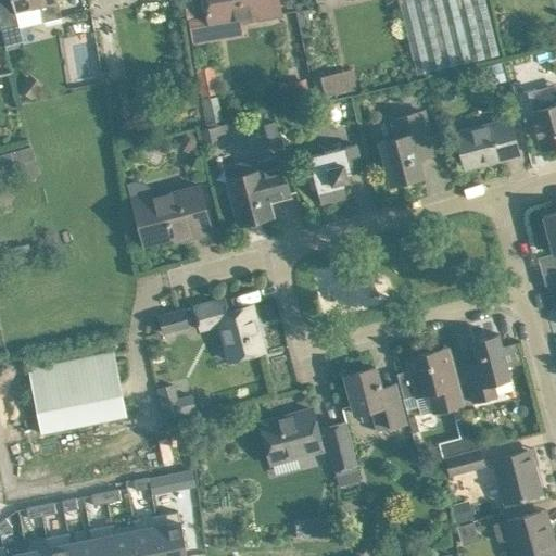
[(0,0),(0,25),(1,30),(20,26),(16,13),(40,7),(43,21),(45,23),(62,19),(57,0),(0,0)]
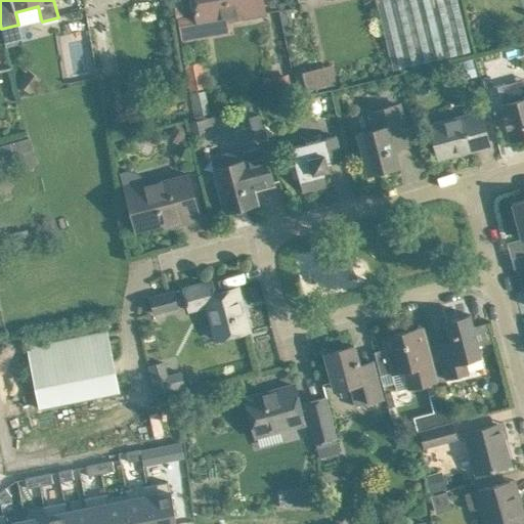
[(193,0),(198,18),(177,23),(181,40),(201,36),(198,23),(232,16),(233,22),(265,15),(261,0),(193,0)]
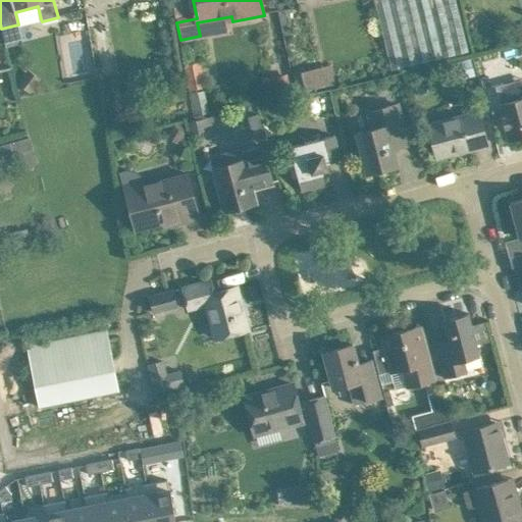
[(374,0),(393,69),(469,50),(456,0),(374,0)]
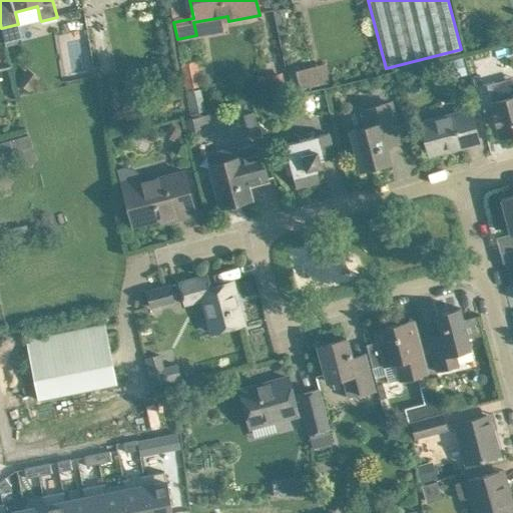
[(467,74),(462,57),(448,61),(452,78),(467,74)]
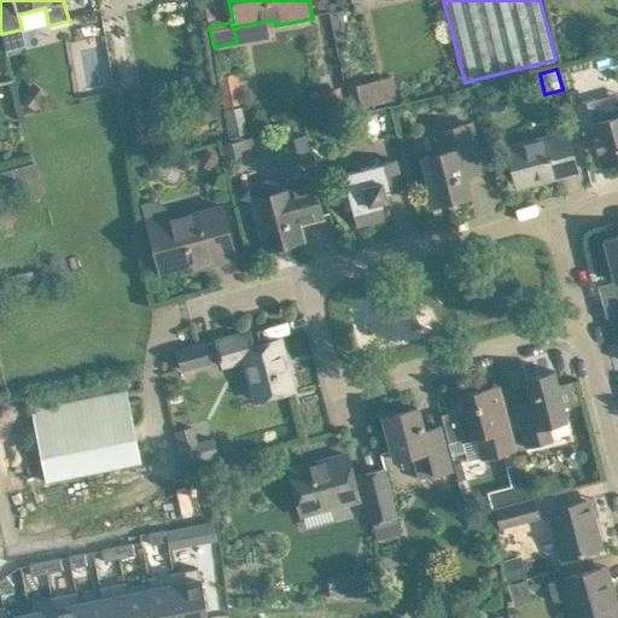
[(371,93),(407,93),(407,73),(371,71),(371,93)]
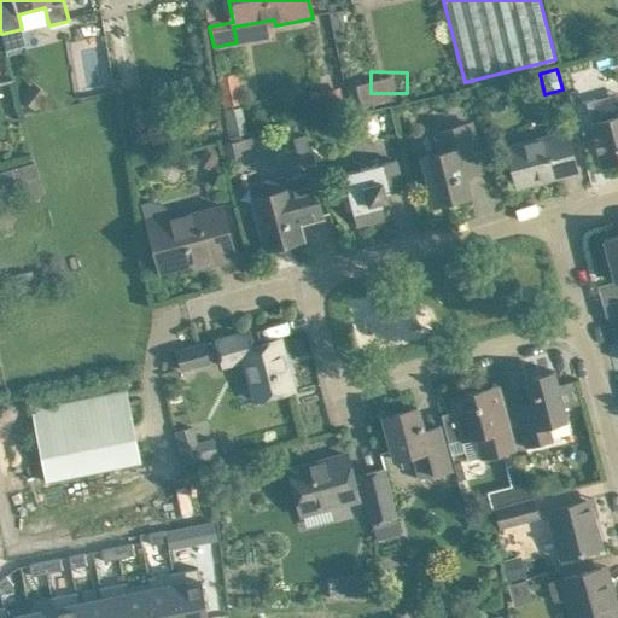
[(225,106),(244,103),(237,73),(219,77),(225,106)]
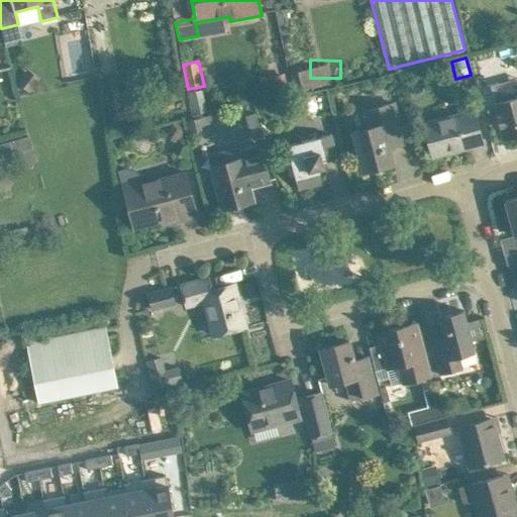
[(296,66),(281,67),(282,87),(297,86),(296,66)]
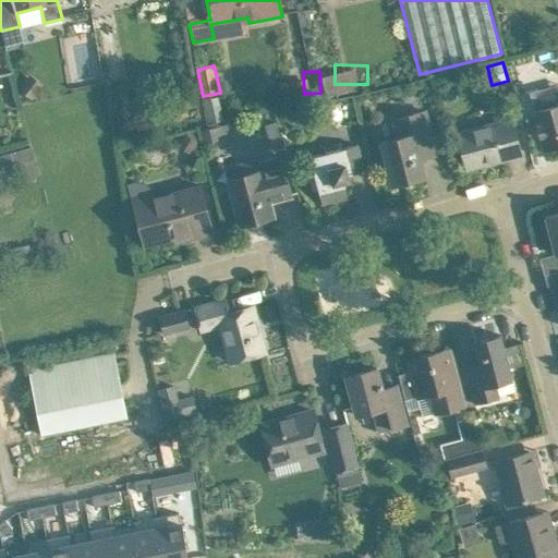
[(33,99),(40,88),(27,80),(20,91),(33,99)]
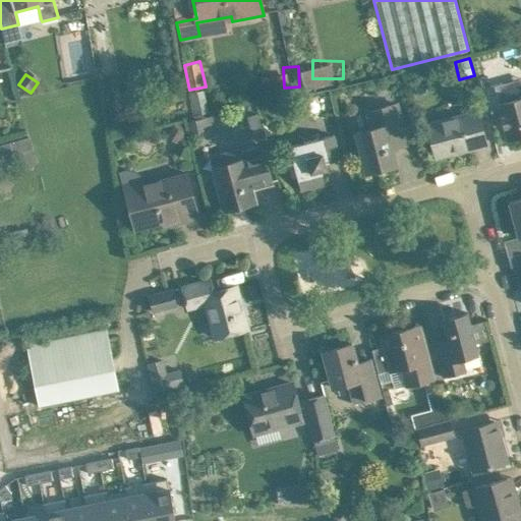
[(329,101),(343,94),(336,80),(323,87),(329,101)]
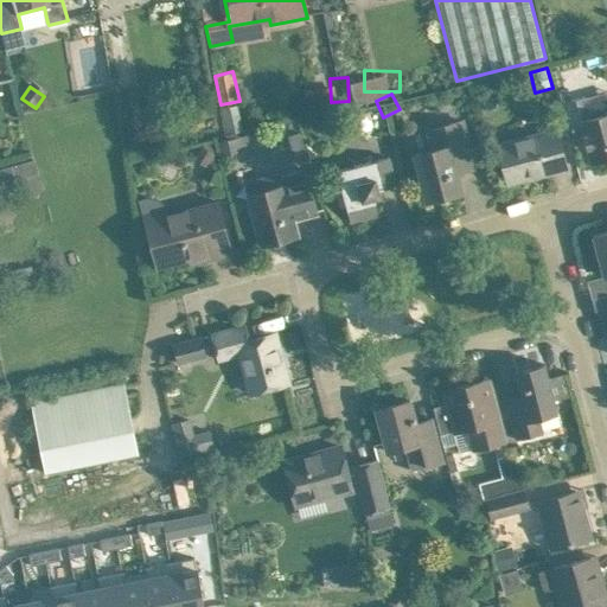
[(606,113),(582,120),(586,134),(583,135),(590,165),(606,159),(606,113)]
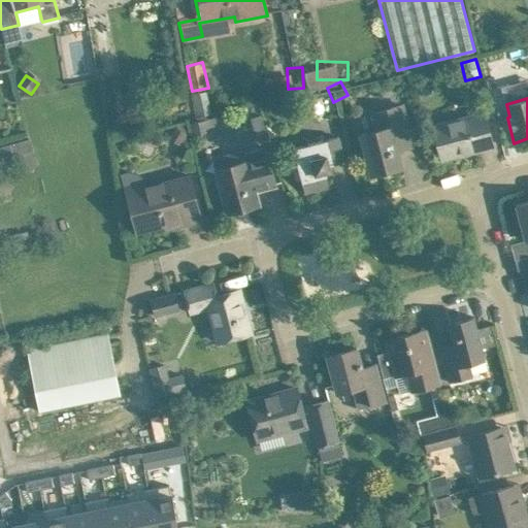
[(361,134),(366,155),(371,174),(401,166),(397,151),(413,146),(410,136),(405,117),(402,105),(372,112),(376,130),(361,134)]
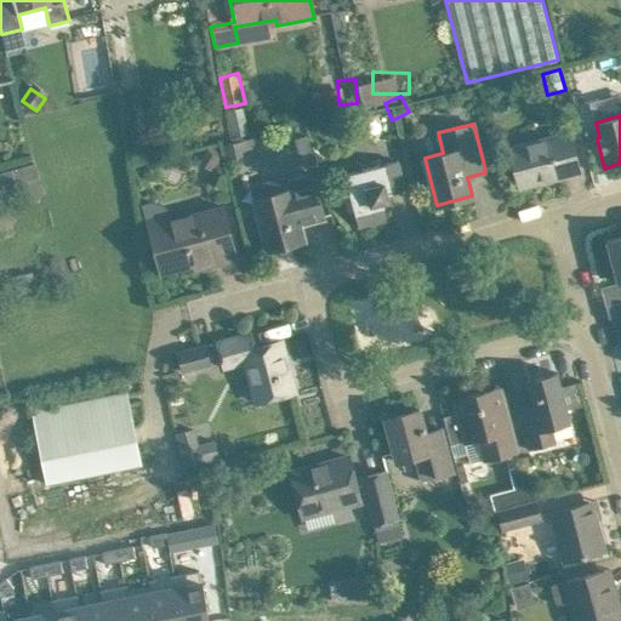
[(508,148),(513,165),(519,188),(580,172),(574,149),(570,132),(508,148)]
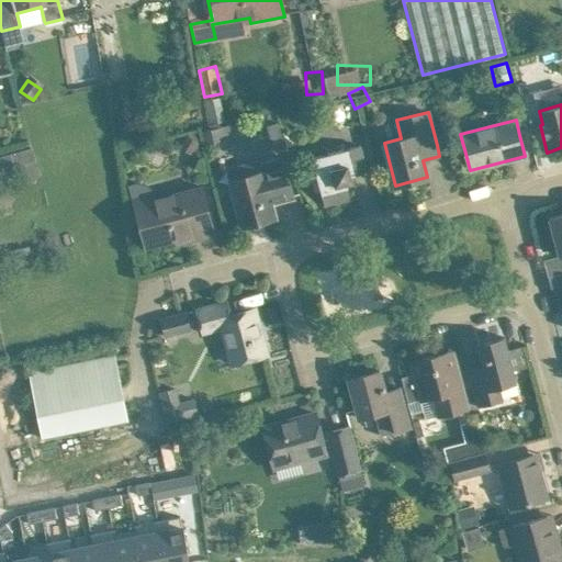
[(184,135),(178,147),(192,154),(198,142),(184,135)]
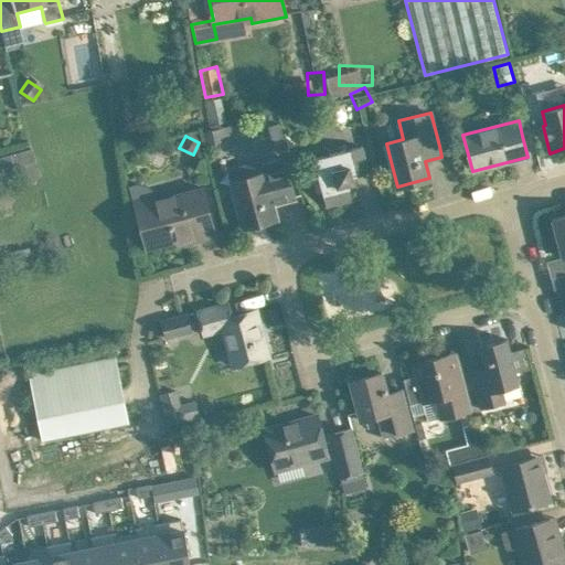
[(327,149),(328,155),(313,159),(318,173),(312,174),(317,192),(322,191),(327,205),(352,199),(348,183),(350,182),(352,178),(352,177),(368,172),(362,150),(361,146),(347,150),(345,145),(327,149)]
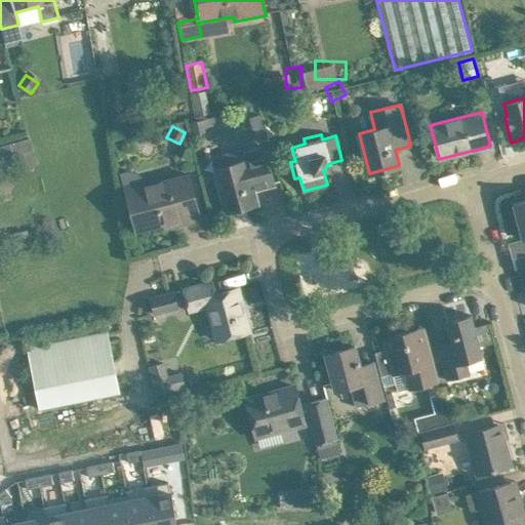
[(211,158),(214,169),(220,192),(226,211),(257,203),(252,187),(272,182),(273,186),(274,185),(264,147),(242,152),(241,150),(211,158)]
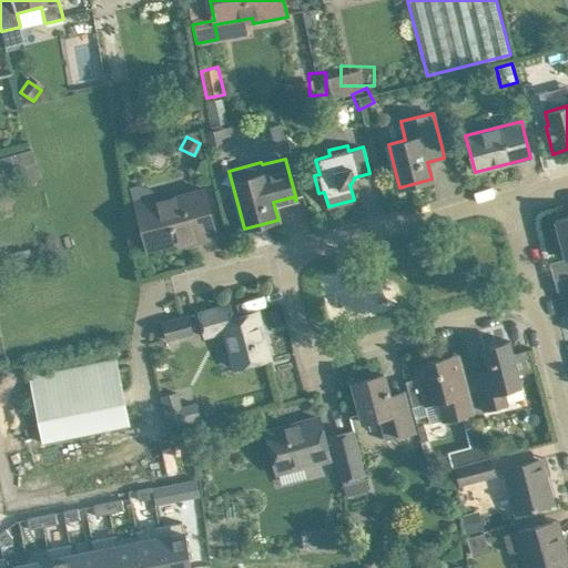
[(131,185),(137,206),(142,227),(148,250),(193,237),(195,243),(216,236),(211,215),(204,189),(155,202),(153,190),(151,189),(146,186),(141,185),(135,184),(131,185)]
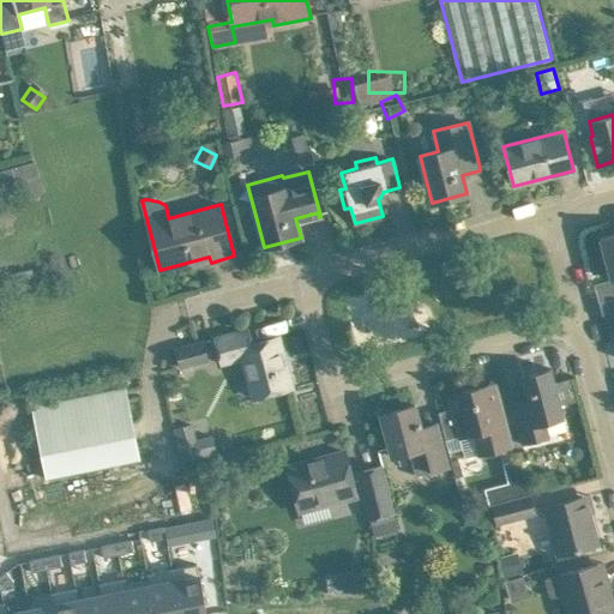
[(613,233),(600,238),(612,280),(613,278),(613,233)]
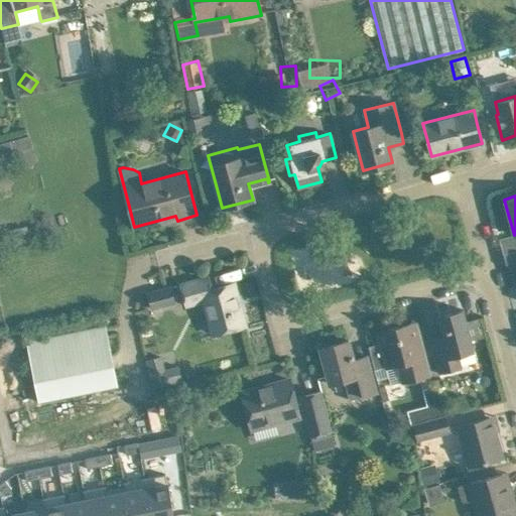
[(17,251),(13,229),(3,231),(7,252),(17,251)]
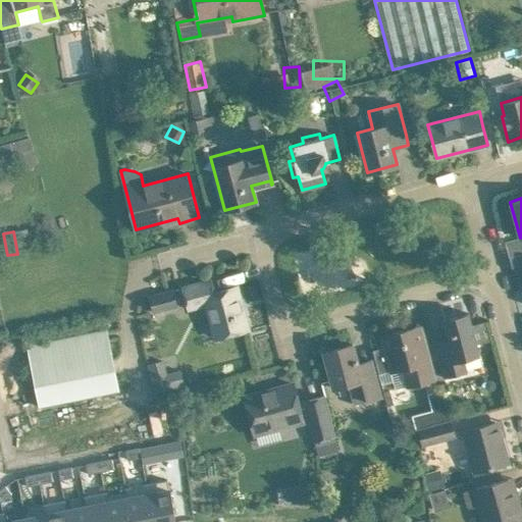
[(206,304),(214,338),(249,329),(244,312),(240,313),(233,289),(238,288),(237,285),(214,292),(211,280),(183,288),(189,309),(206,304)]
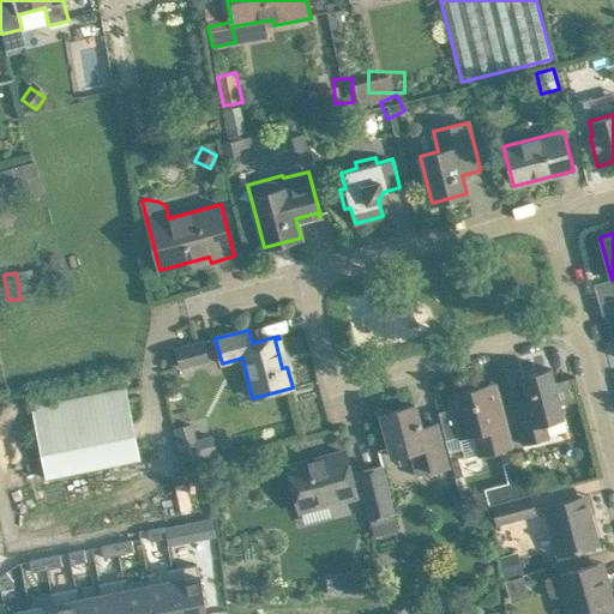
[(175,349),(181,369),(209,361),(204,341),(175,349)]
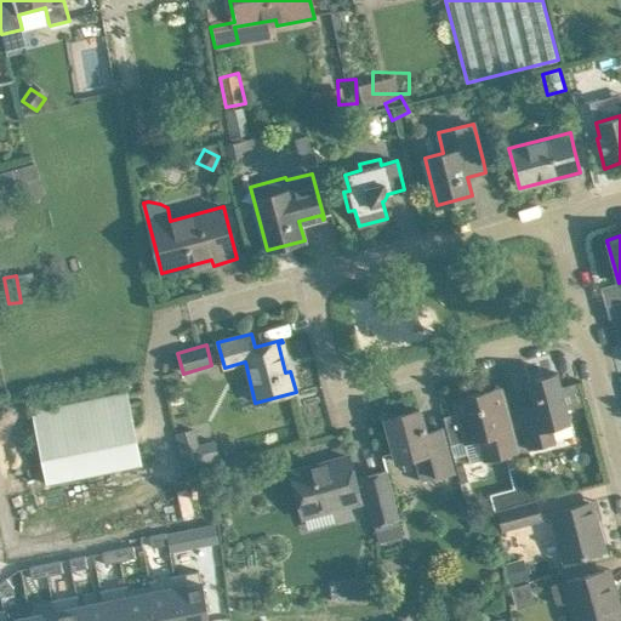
[(567,410),(582,405),(576,383),(560,387),(557,372),(527,381),(535,411),(519,415),(528,449),(556,442),(552,427),(570,422),(567,410)]
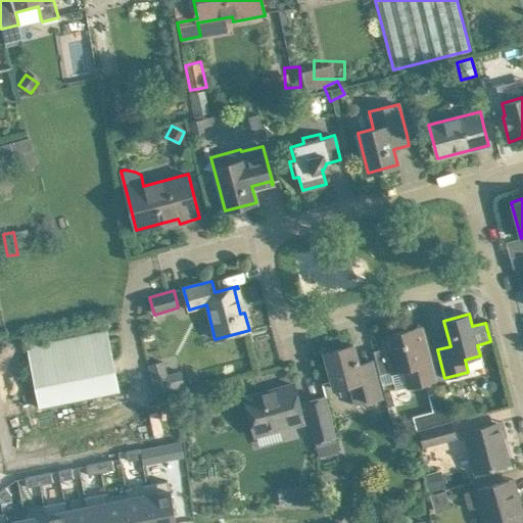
[(107,330),(29,346),(41,406),(119,390),(107,330)]
